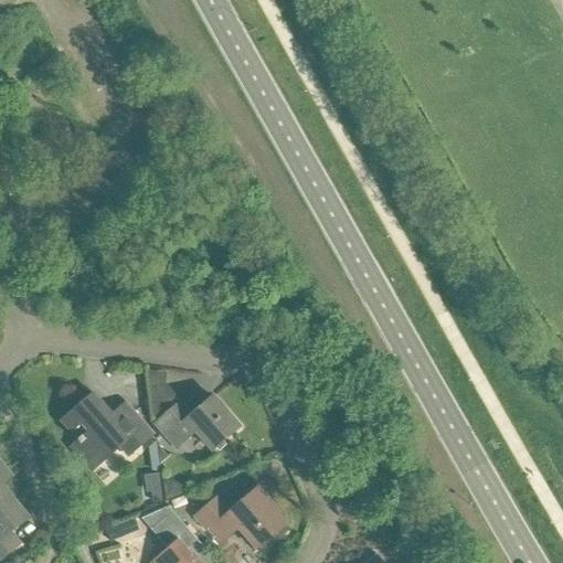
[(151,416),(173,395),(162,383),(147,385),(151,416)]
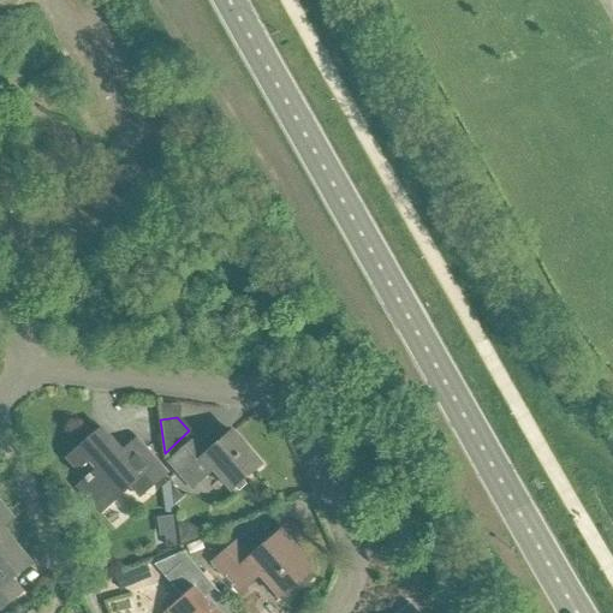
[(76,488),(93,509),(112,492),(115,497),(128,486),(137,497),(165,472),(142,447),(124,463),(117,453),(119,451),(99,428),(64,458),(83,481),(76,488)]
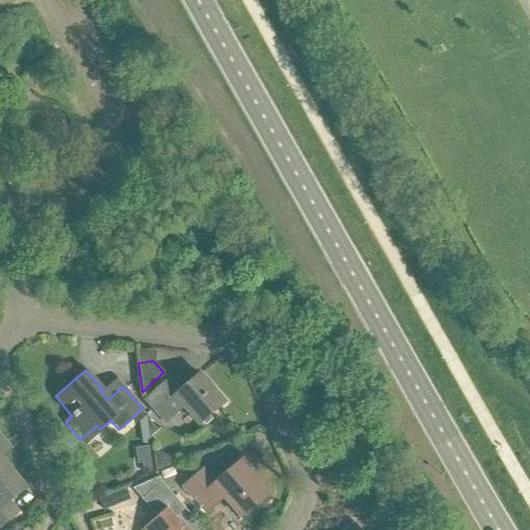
[(143,398),(164,422),(182,406),(197,424),(222,402),(197,373),(178,391),(167,378),(143,398)]
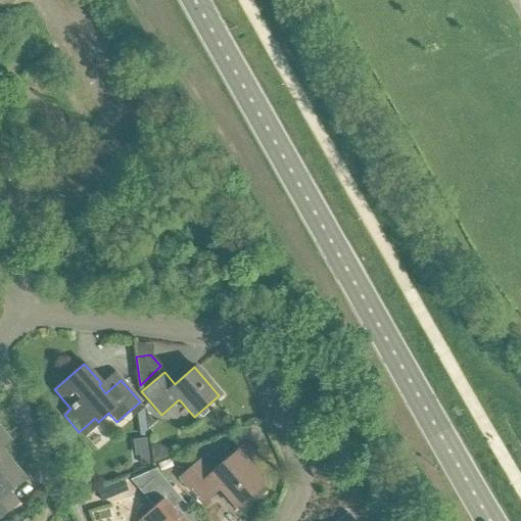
[(0,516),(17,503),(8,491),(24,478),(0,450),(10,441),(0,429),(0,516)]
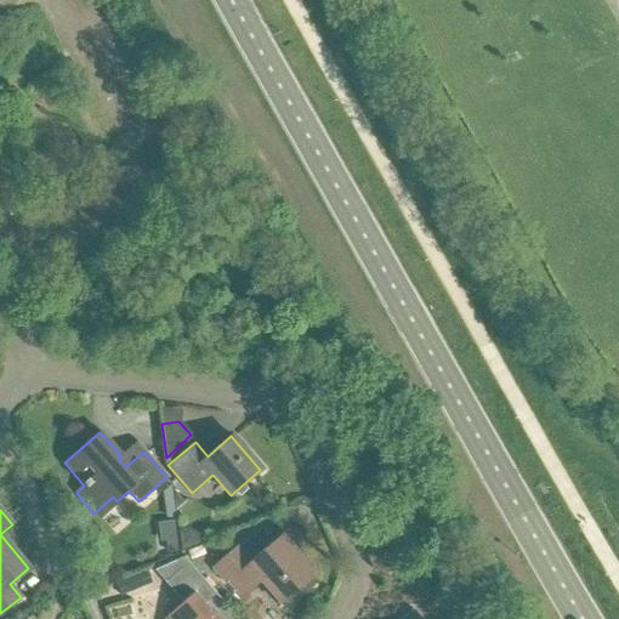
[(168,546),(206,541),(204,521),(180,523),(179,514),(163,516),(168,546)]
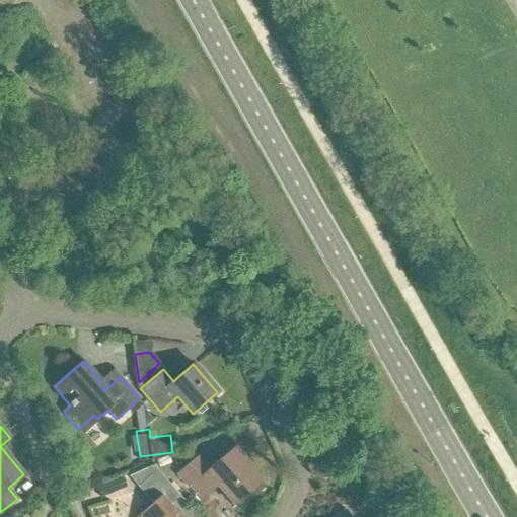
[(217,485),(234,505),(263,481),(234,447),(209,469),(197,456),(176,473),(199,500),(217,485)]
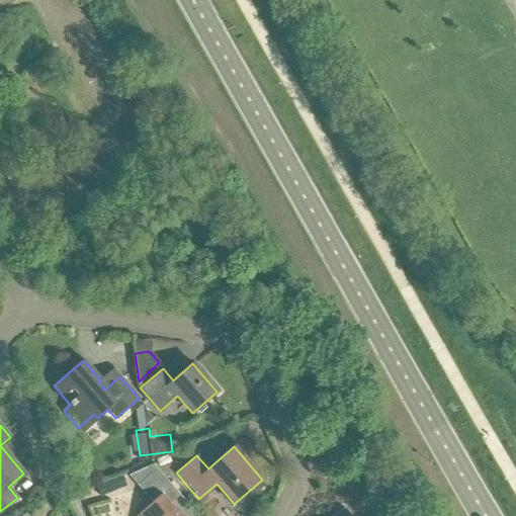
[(138,514),(139,515),(179,515),(169,503),(179,495),(152,463),(127,475),(152,502),(138,514)]
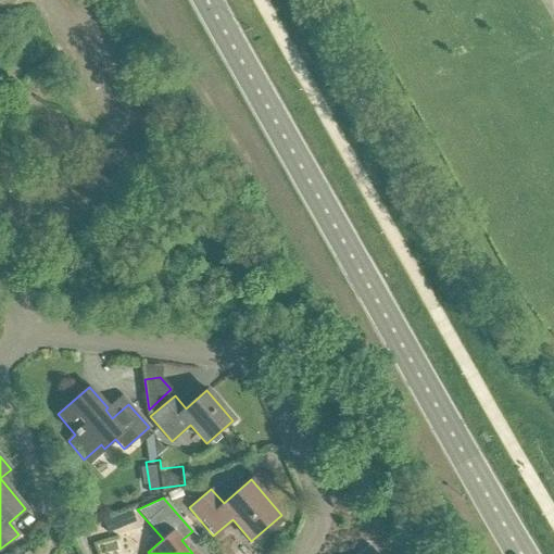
[(120,515),(103,521),(108,531),(123,525),(120,515)]
